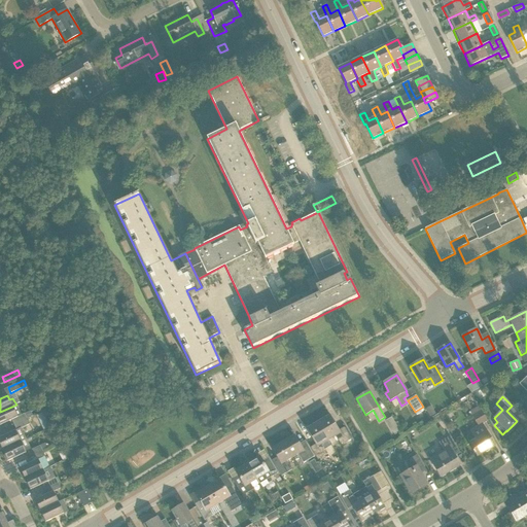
[(13,422),(14,425),(27,419),(31,417),(30,414),(32,414),(30,411),(22,415),(16,405),(0,412),(0,425),(11,420),(13,422)]
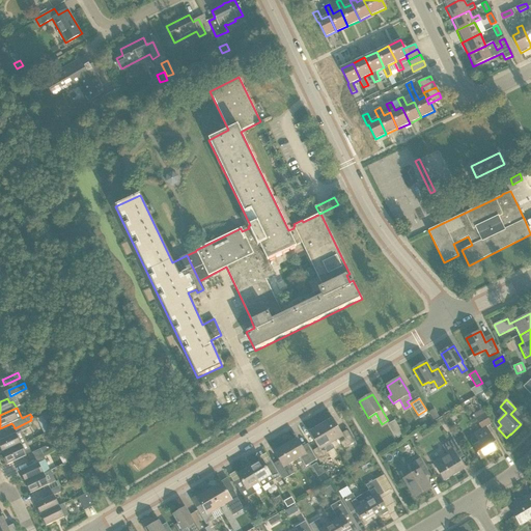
[(435,409),(428,413),(432,421),(439,417),(435,409)]
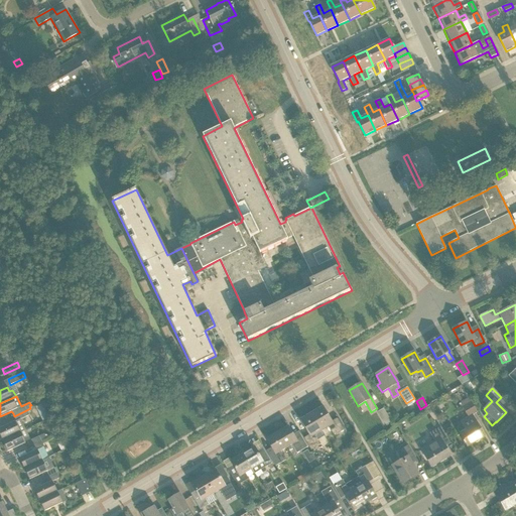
[(466,430),(460,433),(467,446),(484,436),(472,415),(478,412),(469,397),(460,402),(468,416),(461,421),(466,430)]
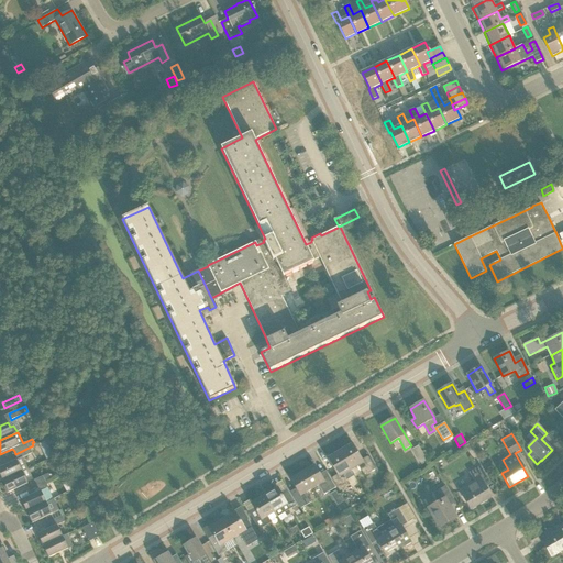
[(44,440),(39,443),(41,449),(47,446),(50,445),(46,439),(44,440)]
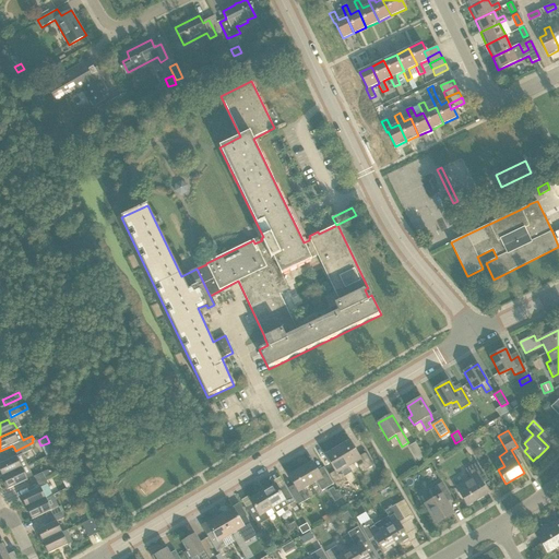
[(349,440),(337,448),(348,467),(355,463),(361,473),(372,466),(365,454),(359,456),(349,440)]
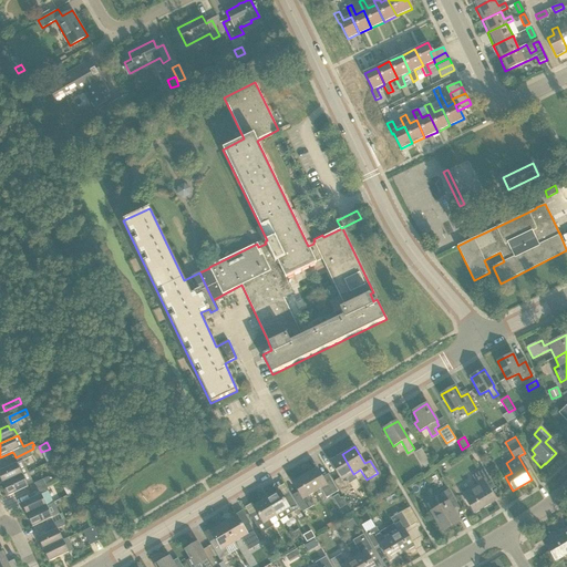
[(430,463),(421,449),(415,452),(424,467),(430,463)]
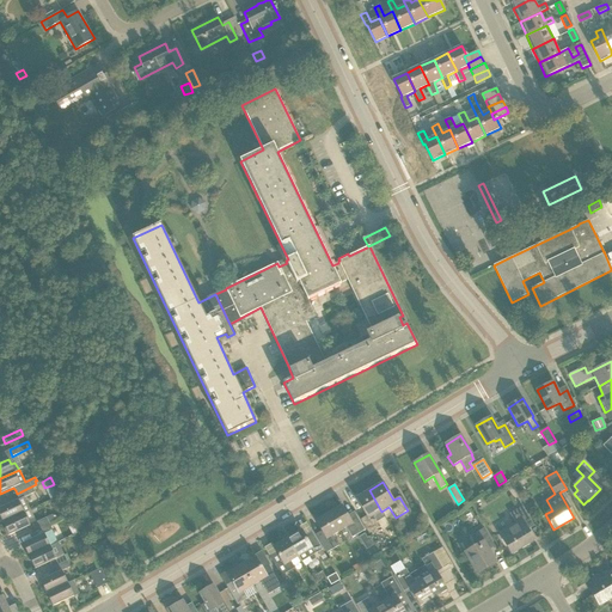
[(35,493),(31,487),(17,494),(19,500),(0,508),(0,515),(4,522),(20,514),(24,513),(31,509),(25,497),(35,493)]
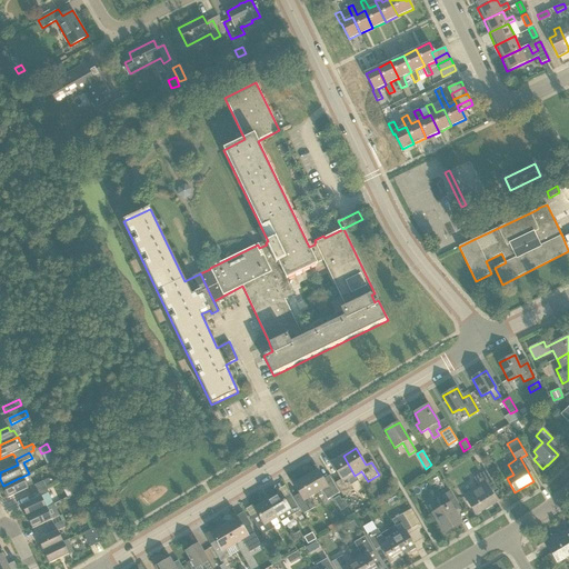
[(347,480),(355,476),(343,456),(330,462),(341,480),(335,483),(342,497),(353,490),(347,480)]
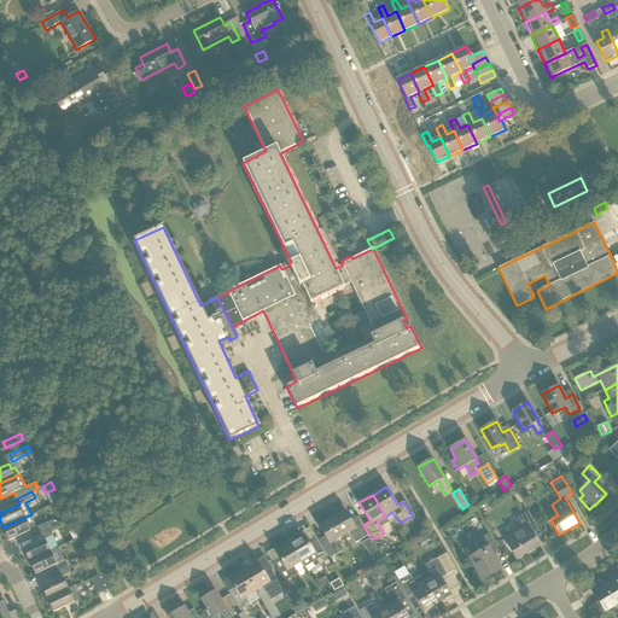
[(345,511),(332,519),(343,536),(349,532),(355,543),(367,535),(360,523),(354,526),(345,511)]
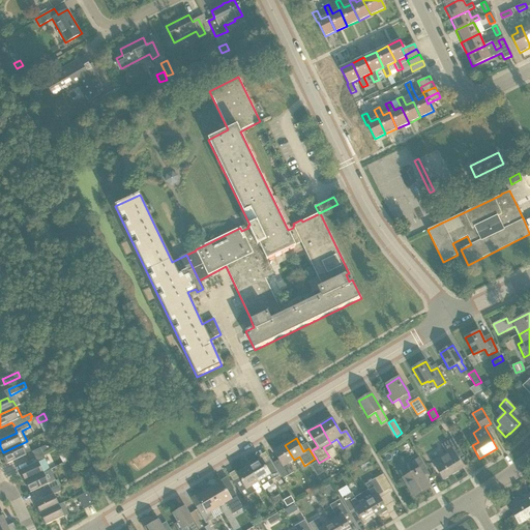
[(433,462),(443,480),(463,468),(454,454),(460,451),(452,438),(441,445),(446,454),(433,462)]
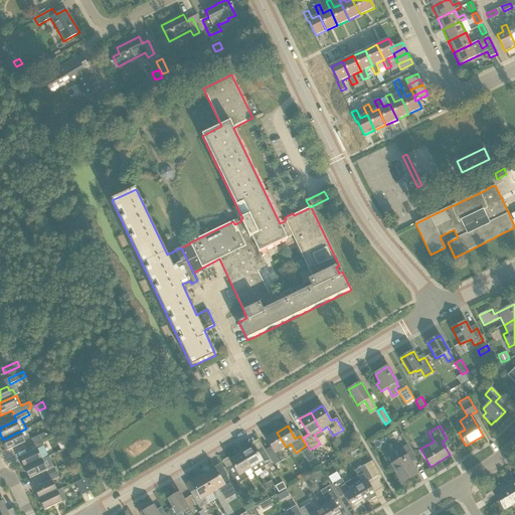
[(26,428),(20,432),(3,440),(8,451),(26,442),(29,447),(41,441),(39,436),(31,440),(26,428)]
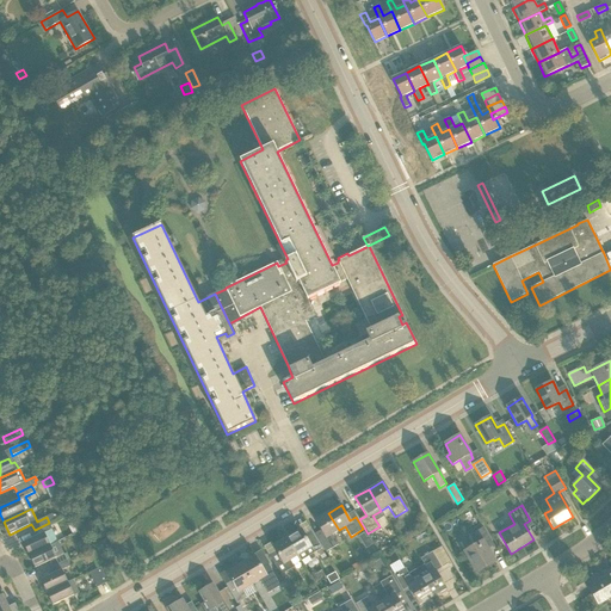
[(328,513),(315,520),(325,536),(318,539),(325,551),(338,544),(332,535),(339,530),(328,513)]
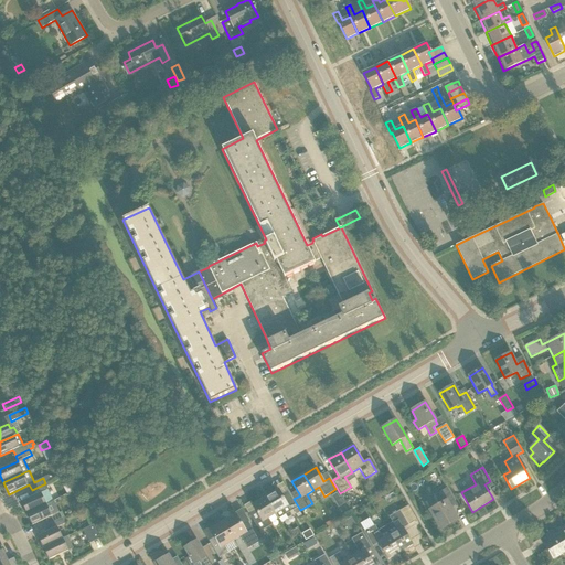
[(54,501),(45,483),(32,490),(34,496),(21,502),(27,513),(46,504),(51,502),(54,501)]
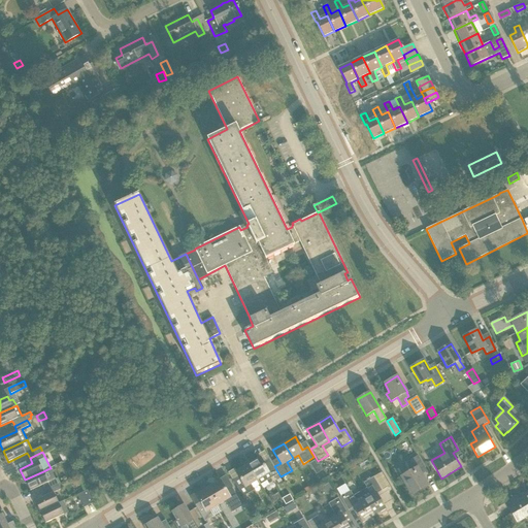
[(413,495),(428,486),(421,474),(427,471),(418,456),(407,462),(411,469),(400,475),(413,495)]
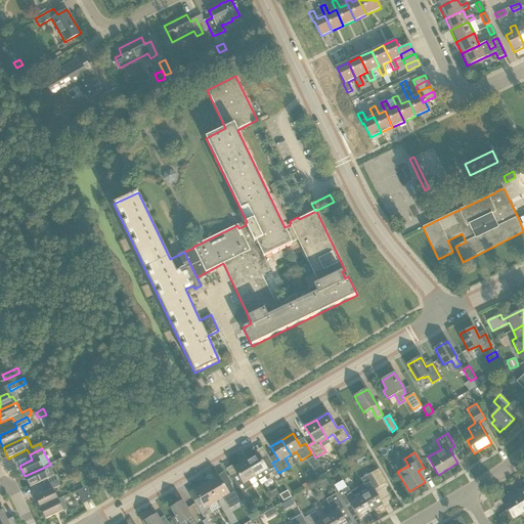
[(258,453),(247,461),(256,476),(262,472),(265,476),(275,470),(267,455),(261,459),(258,453)]
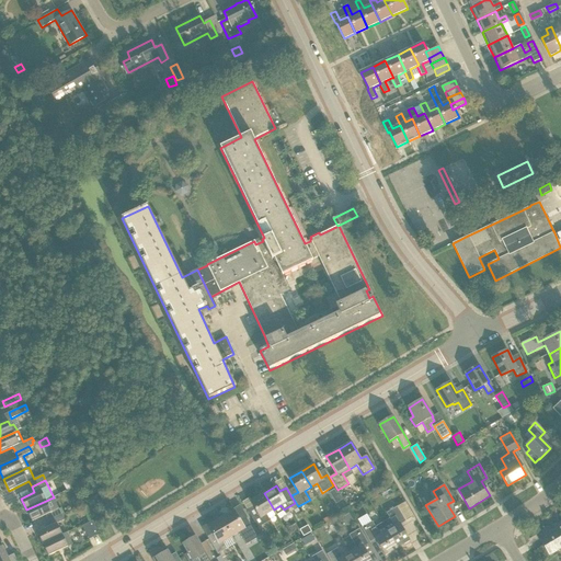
[(264,493),(251,501),(254,506),(248,511),(258,527),(271,519),(266,514),(274,510),(264,493)]
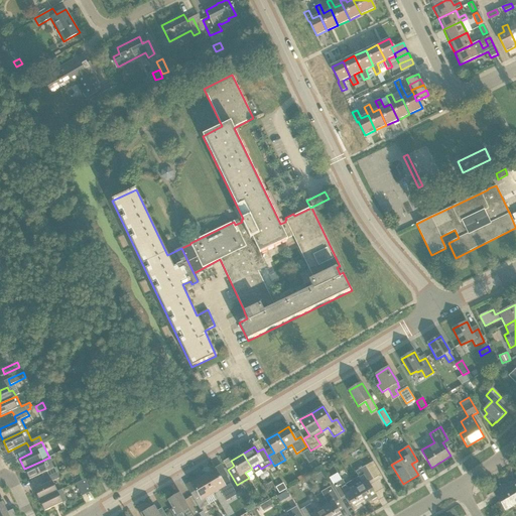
[(46,459),(42,461),(24,469),(29,480),(41,474),(44,479),(56,473),(54,468),(51,469),(46,459)]
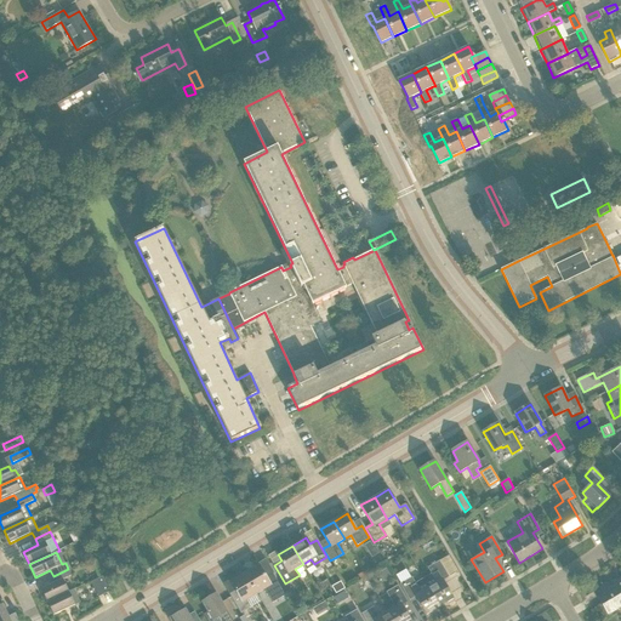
[(440,608),(454,599),(443,581),(456,574),(446,558),(428,569),(437,584),(429,588),(440,608)]
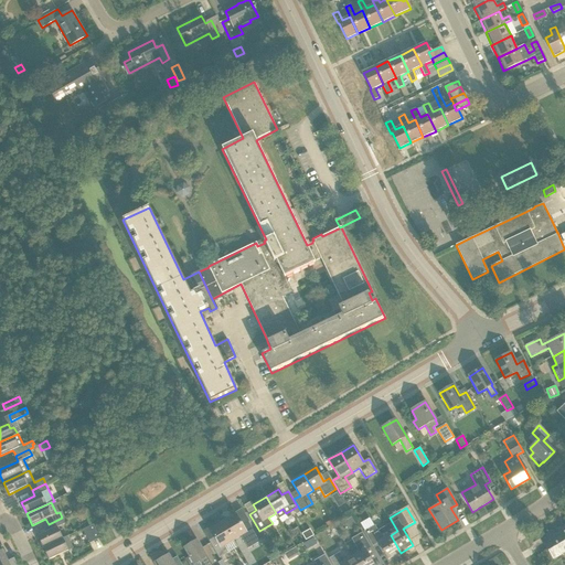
[(223,522),(234,541),(241,536),(248,548),(259,541),(248,522),(243,525),(236,514),(223,522)]
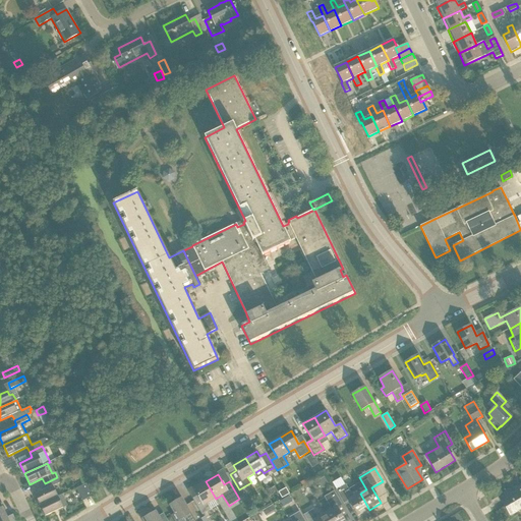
[(59,482),(57,477),(45,483),(47,488),(35,495),(40,506),(58,497),(53,486),(59,482)]
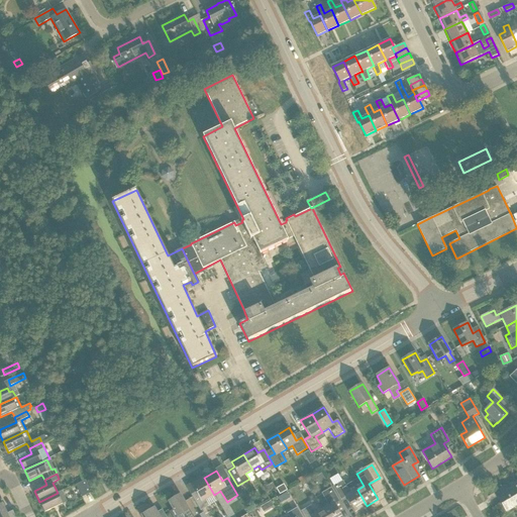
[(204,478),(192,485),(198,495),(193,498),(201,511),(209,506),(206,499),(214,495),(204,478)]
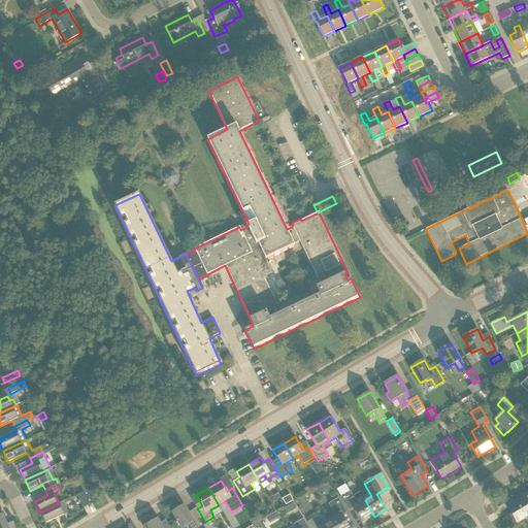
[(84,508),(93,503),(88,492),(78,496),(84,508)]
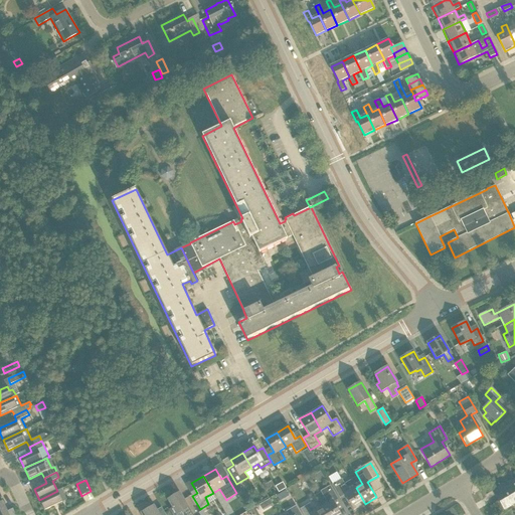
[(356,488),(351,480),(344,484),(342,480),(332,485),(340,498),(345,495),(354,510),(365,504),(356,488)]
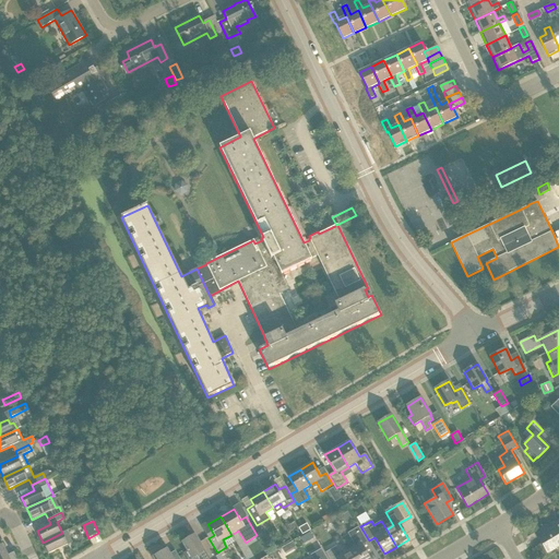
[(535,533),(547,554),(558,546),(558,521),(555,524),(556,526),(549,530),(547,525),(535,533)]
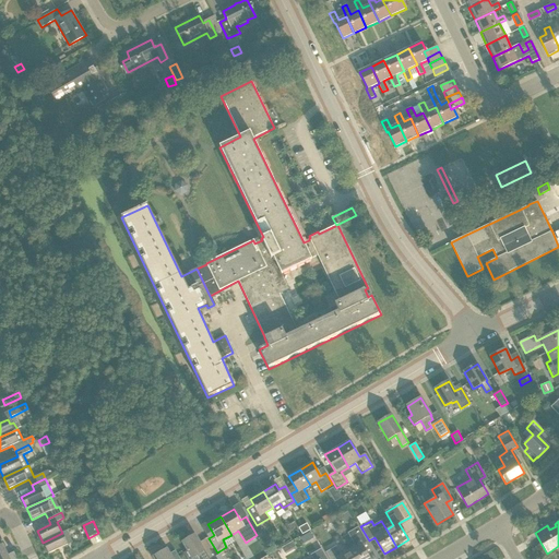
[(348,551),(353,558),(369,558),(361,545),(366,542),(358,527),(347,534),(356,547),(348,551)]
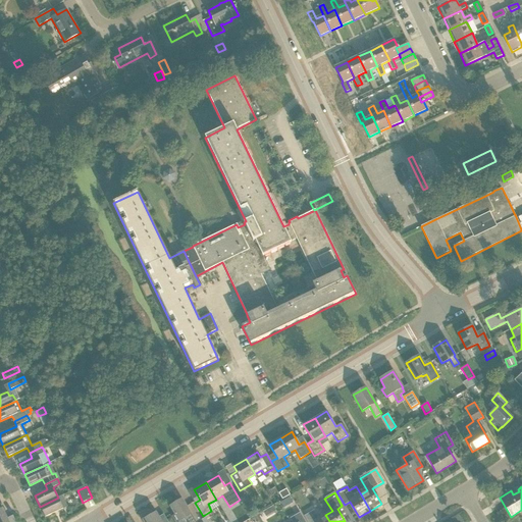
[(63,509),(58,498),(40,507),(45,517),(63,509)]
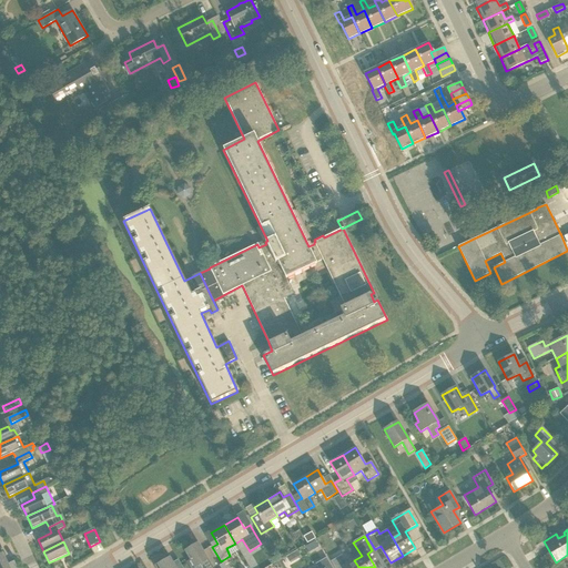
[(193,547),(185,551),(195,567),(202,564),(204,567),(211,567),(212,567),(198,544),(196,541),(191,545),(193,547)]
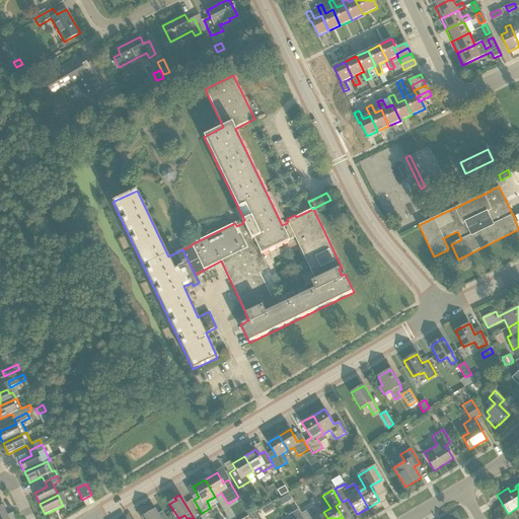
[(3,505),(0,506),(0,518),(16,518),(13,513),(7,515),(3,505)]
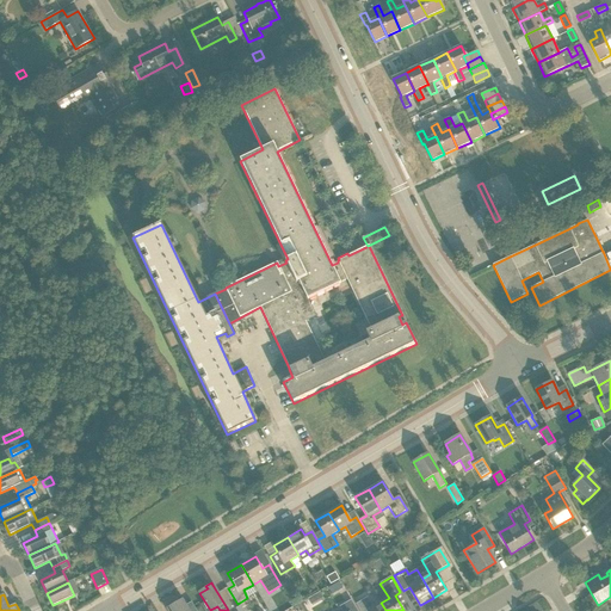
[(368,598),(356,604),(359,610),(386,610),(381,603),(372,608),(368,598)]
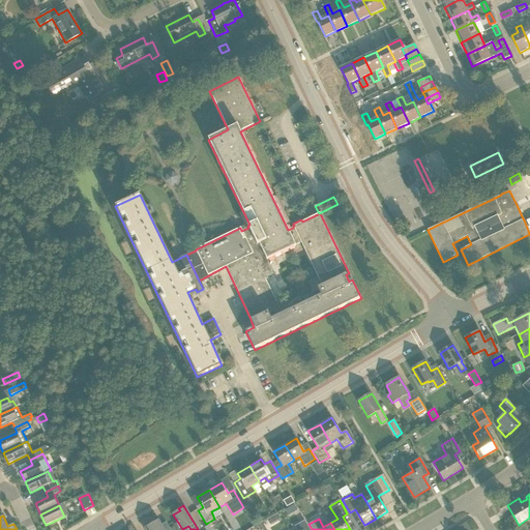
[(162,527),(157,521),(145,528),(146,529),(170,529),(167,524),(162,527)]
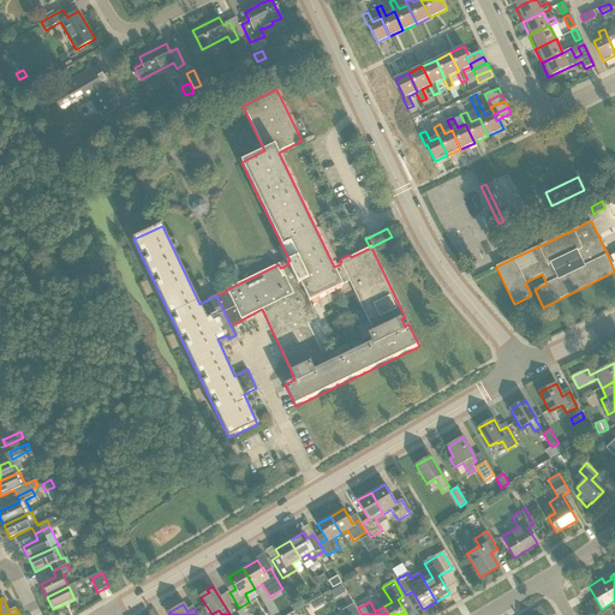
[(344,614),(359,614),(353,604),(342,611),(344,614)]
